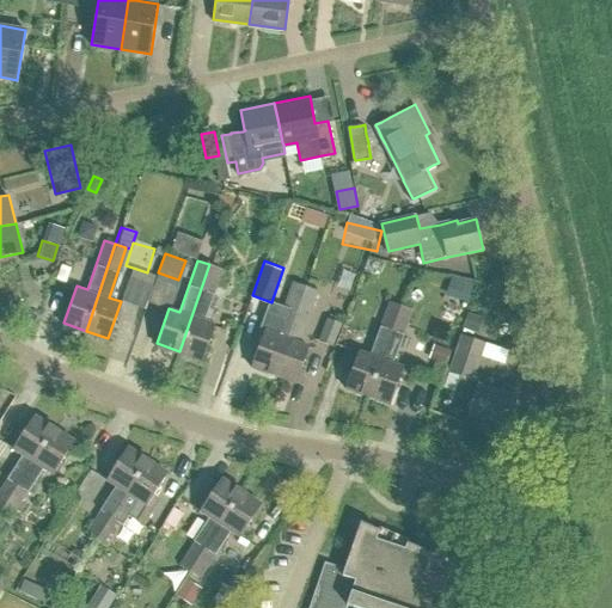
[(379,282),(381,265),(365,263),(362,280),(379,282)]
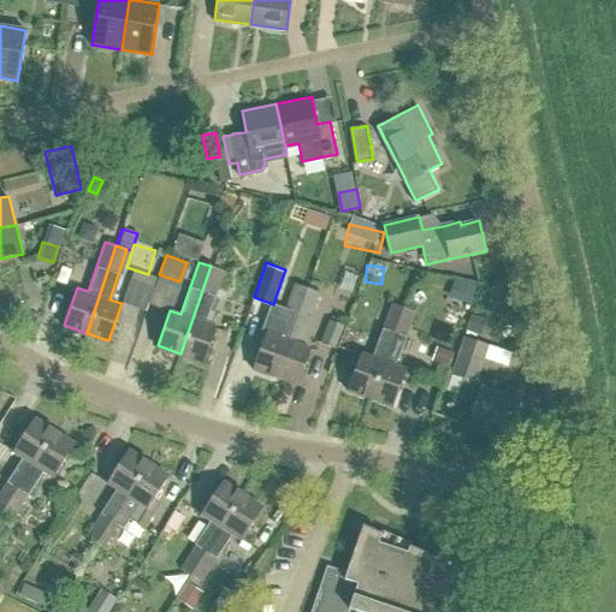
[(211,266),(181,354),(203,362),(215,326),(203,321),(221,269),(211,266)]
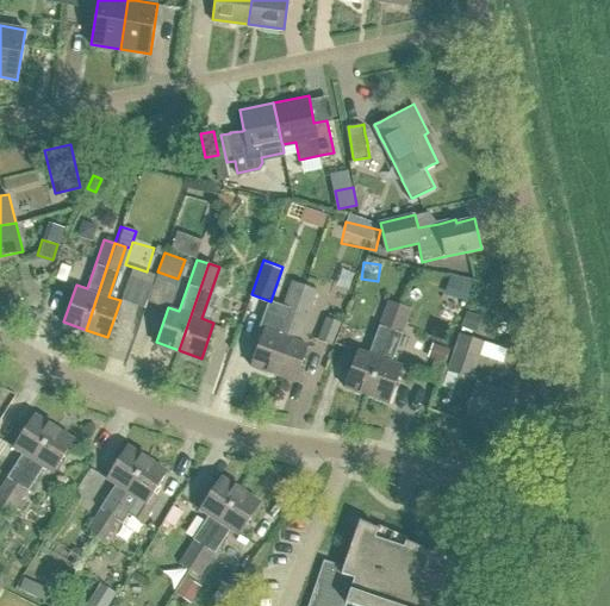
[(263,328),(250,363),(272,372),(304,283),(293,279),(285,303),(272,298),(271,301),(261,326),(263,328)]
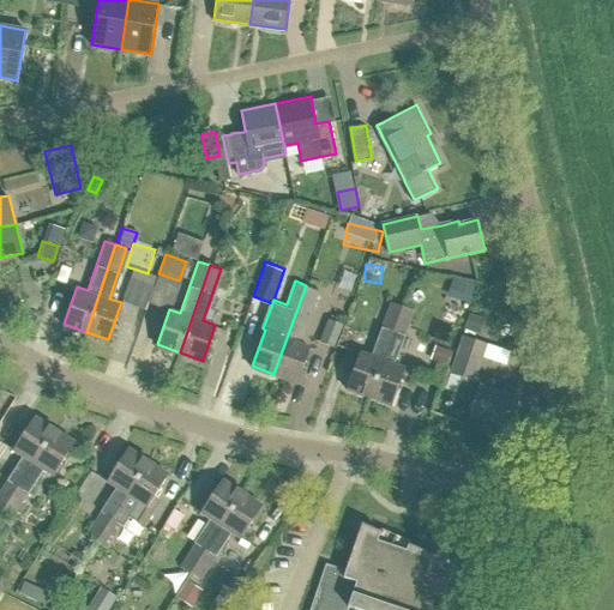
[(174,303),(180,290),(161,282),(155,295),(174,303)]
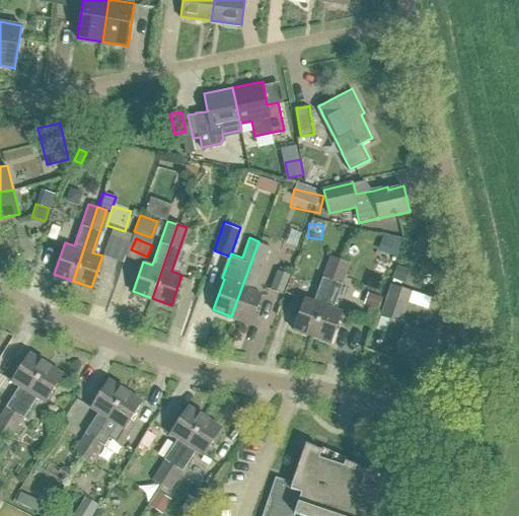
[(122,267),(130,246),(110,239),(102,260),(122,267)]
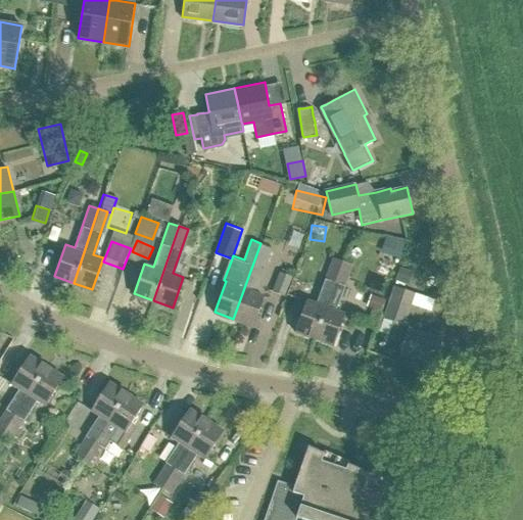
[(260,243),(233,319),(252,326),(264,294),(255,291),(272,247),(260,243)]
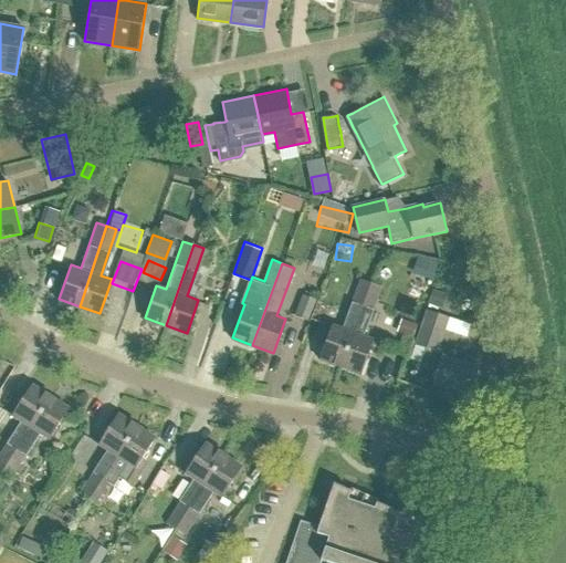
[(318,357),(338,364),(368,281),(360,279),(347,318),(345,316),(341,327),(329,323),(318,357)]
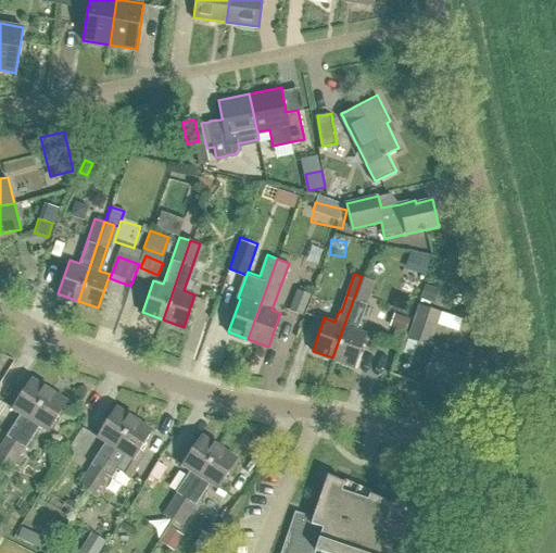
[(362,276),(332,357),(353,365),(365,331),(358,329),(375,281),(362,276)]
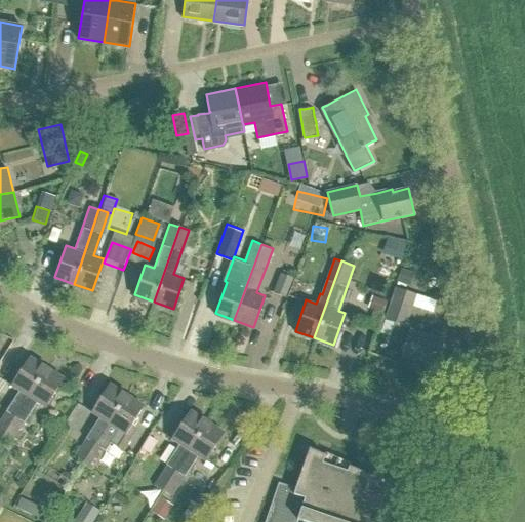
[(402,270),(397,284),(409,288),(414,274),(402,270)]
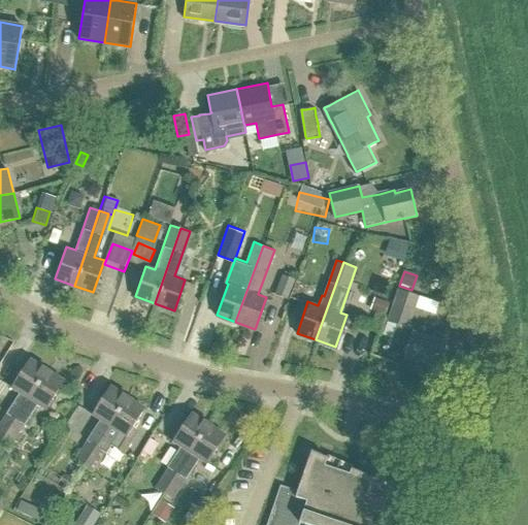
[(289,299),(297,280),(284,274),(276,294),(289,299)]
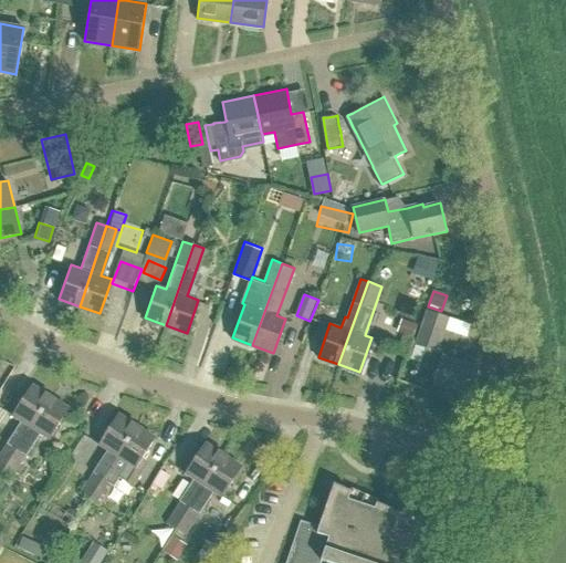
[(443,353),(438,351),(449,316),(427,309),(415,343),(427,347),(421,362),(438,367),(433,382),(469,394),(479,367),(457,360),(459,352),(444,346),(443,353)]
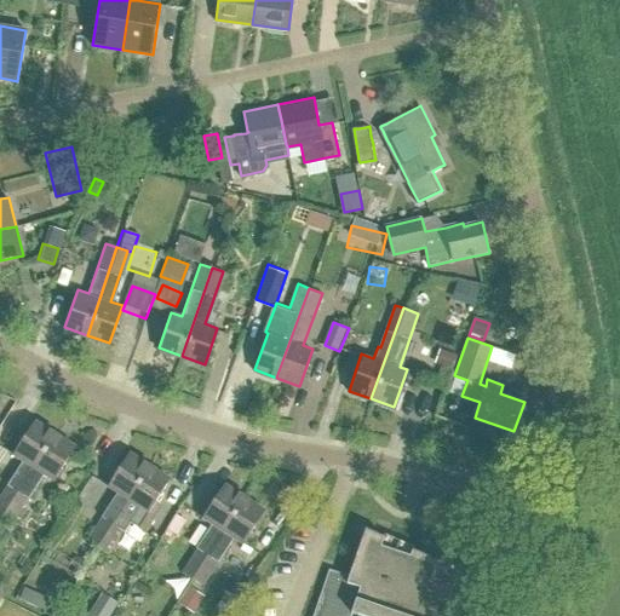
[(403,363),(419,367),(423,351),(407,347),(403,363)]
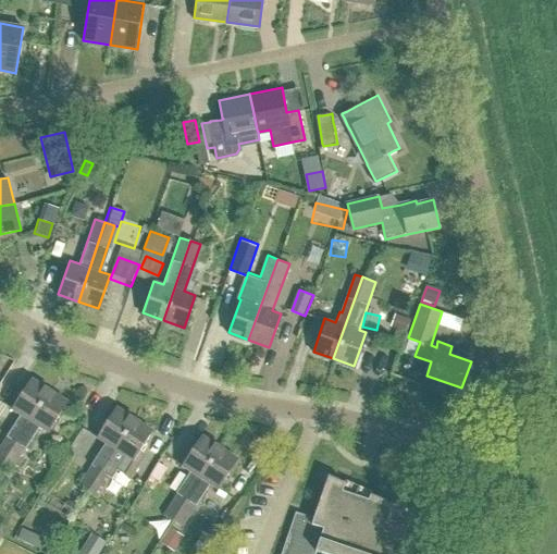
[(395,314),(391,325),(406,331),(410,318),(395,314)]
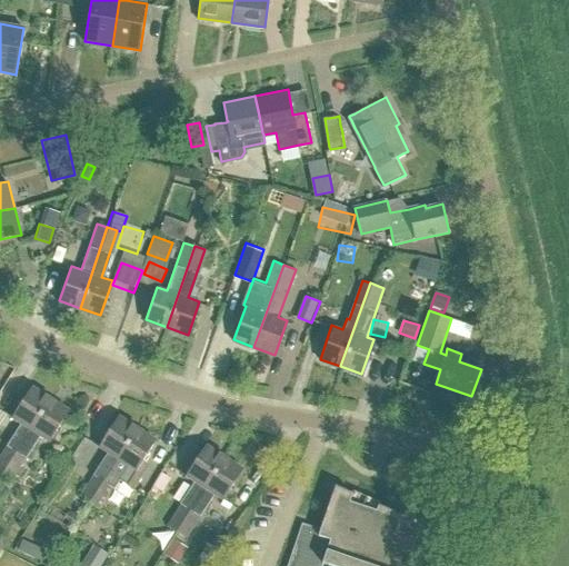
[(450,327),(447,338),(467,344),(469,333),(450,327)]
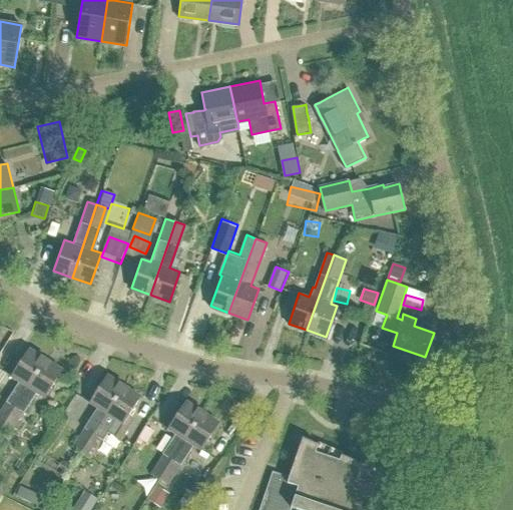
[(6,400),(0,408),(0,424),(1,425),(14,406),(22,394),(45,359),(28,348),(11,374),(19,380),(13,389),(6,400)]
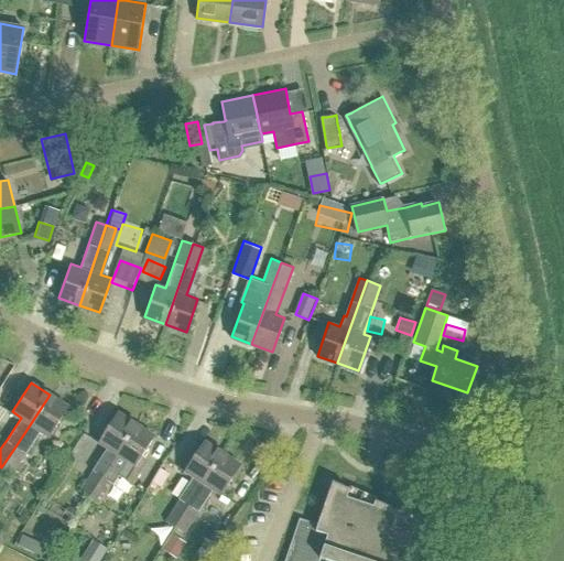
[(15,446),(1,467),(11,474),(25,452),(33,440),(41,430),(50,435),(68,407),(50,395),(24,433),(15,446)]
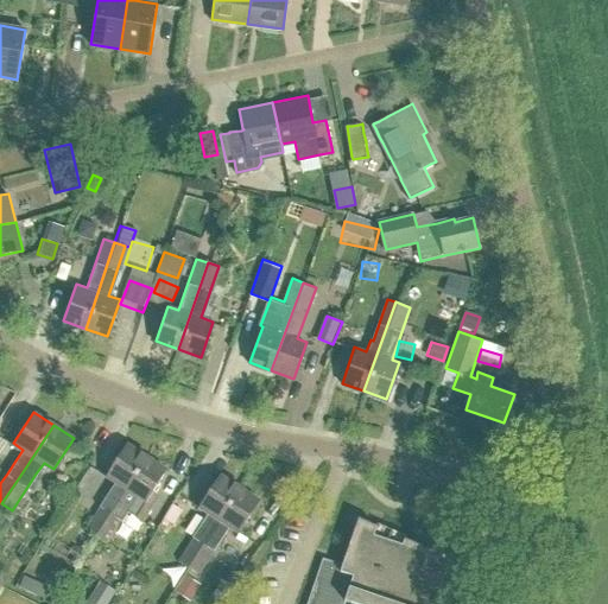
[(100,504),(109,510),(145,455),(126,442),(105,474),(115,479),(99,504),(100,504)]
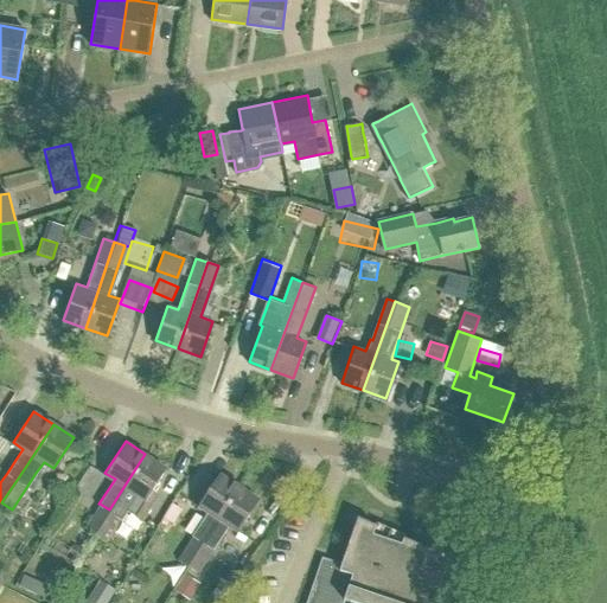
[(109,510),(95,532),(103,539),(117,517),(120,518),(126,508),(140,518),(155,494),(149,489),(165,467),(145,454),(109,510)]
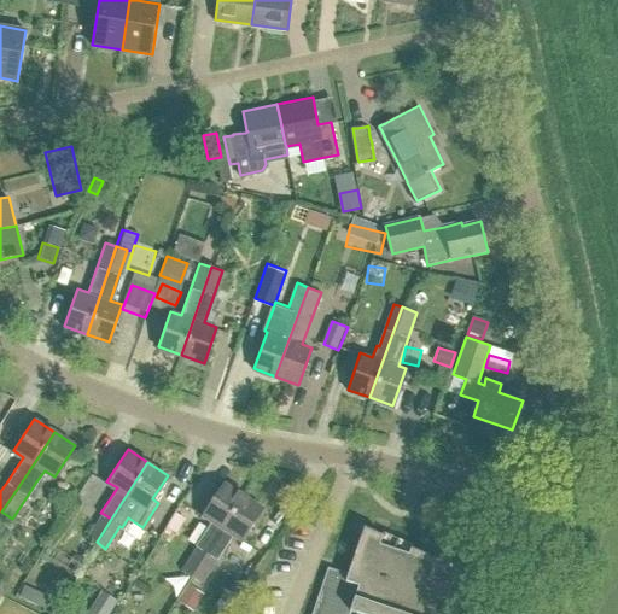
[(180,569),(190,577),(243,495),(222,481),(202,514),(213,520),(180,569)]
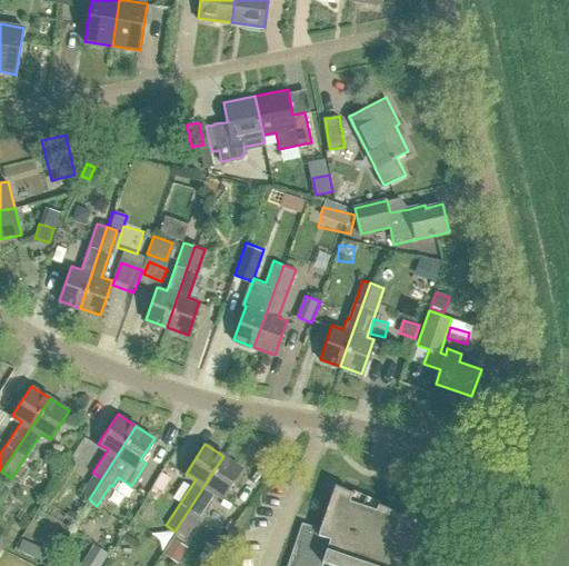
[(223,456),(175,532),(185,537),(213,492),(223,498),(242,468),(223,456)]
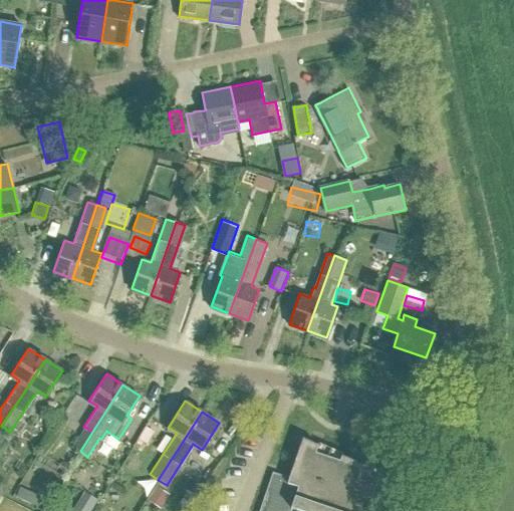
[(71,446),(80,451),(92,432),(84,427),(71,446)]
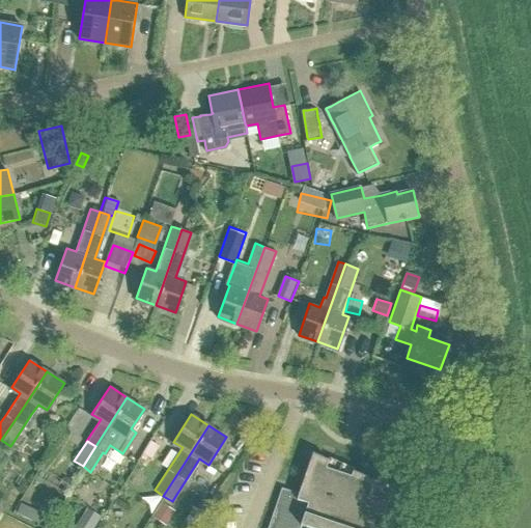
[(382,527),(396,489),(312,451),(299,492),(281,487),(267,527),(300,527),(302,524),(312,527),(382,527)]
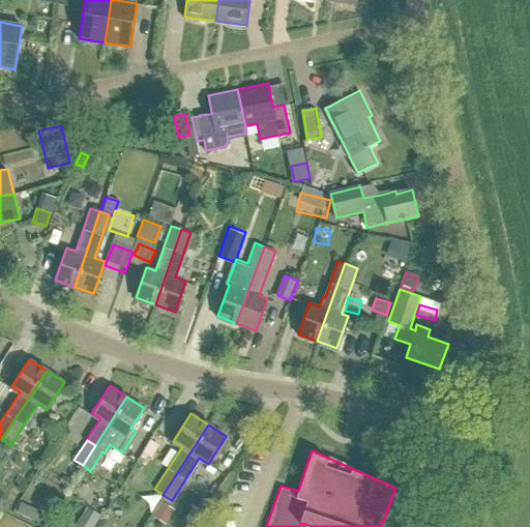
[(38,521),(42,511),(21,501),(17,510),(38,521)]
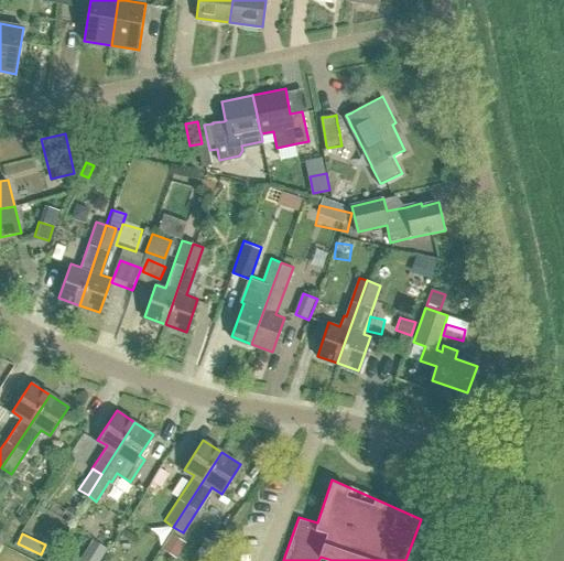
[(100,560),(108,549),(94,540),(80,560),(100,560)]
